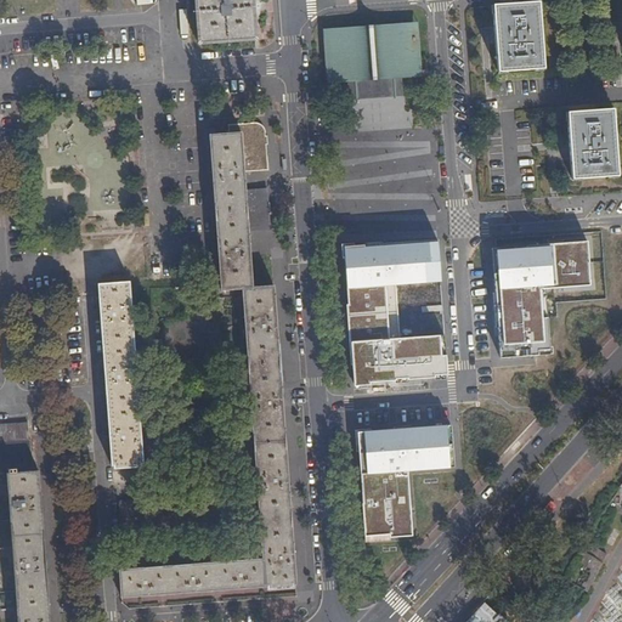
[(192,0),(196,46),(256,41),(253,0),(192,0)]
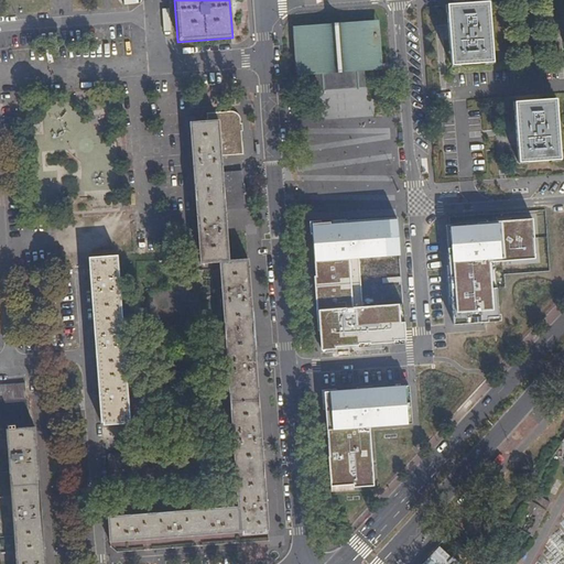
[(488,1),(446,4),(451,65),(492,63),(488,1)]
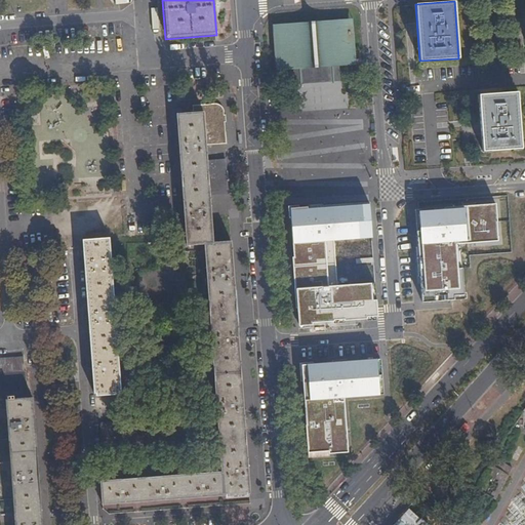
[(350,34),(349,30),(348,30),(347,25),(346,24),(345,22),(341,22),(282,26),(280,26),(279,28),(278,29),(277,31),(280,63),(281,65),(282,66),(283,68),(285,68),(296,68),(297,73),(297,75),(298,76),(300,77),(303,77),(313,73),(318,73),(319,76),(320,77),(321,79),(322,79),(324,79),(327,78),(328,75),(327,69),(326,69),(326,65),(346,64),(348,63),(349,62),(350,59),(348,34),(350,34)]
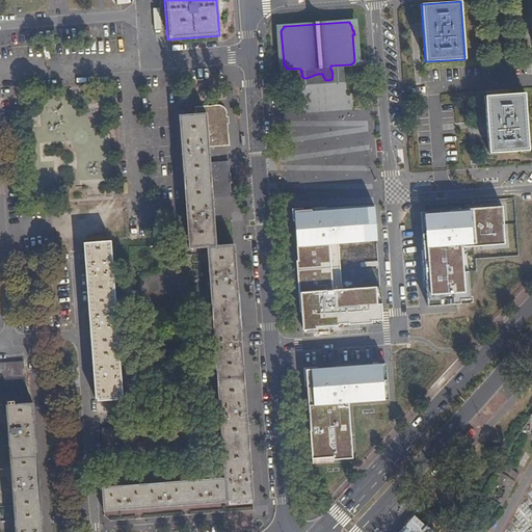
[(484,97),(488,153),(528,151),(524,94),(484,97)]
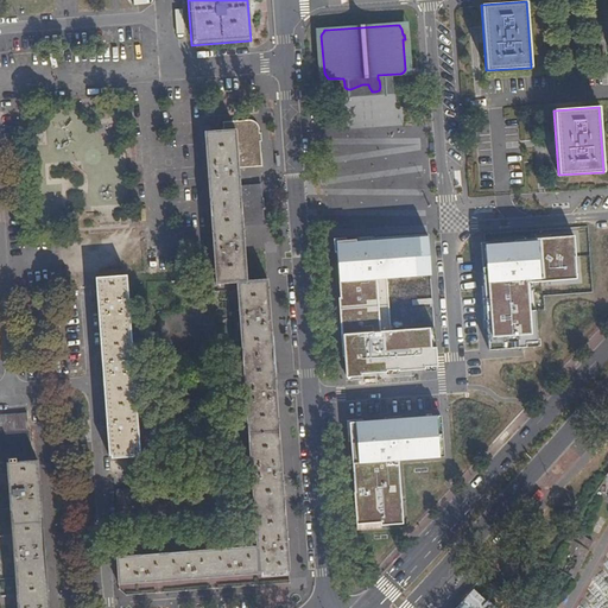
[(115,557),(118,583),(289,570),(267,279),(246,282),(242,226),(264,225),(261,184),(240,185),(239,168),(261,166),(259,141),(261,141),(261,133),(258,133),(258,127),(257,124),(254,121),(251,120),(221,121),(222,130),(204,132),(215,284),(236,282),(257,546),(115,557)]
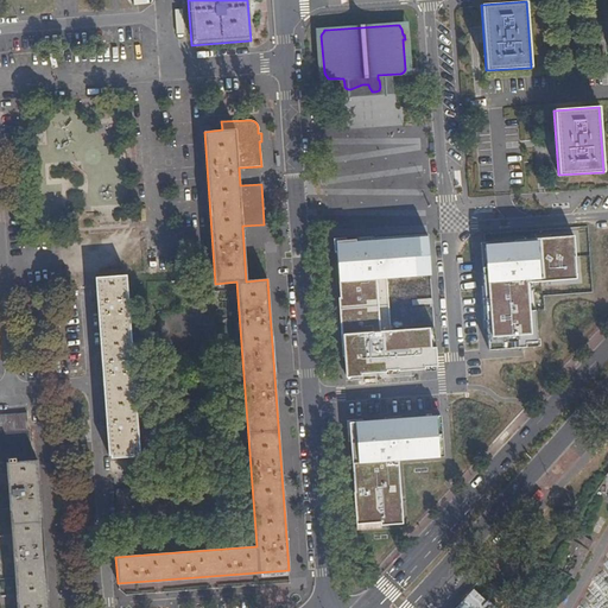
[(426,234),(335,242),(346,375),(436,369),(434,328),(390,331),(385,278),(430,276),(426,234)]
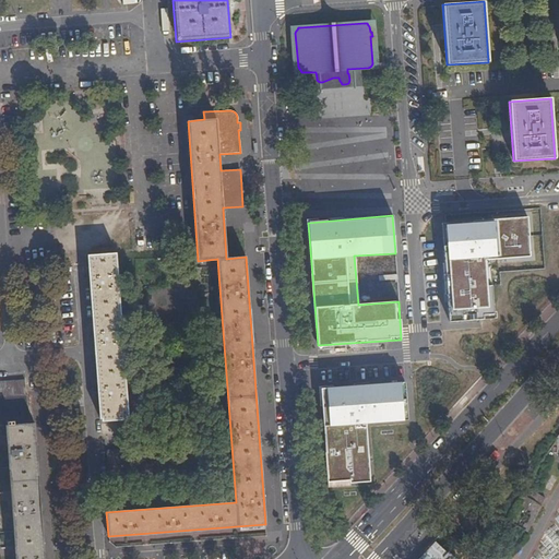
[(526,218),(442,225),(450,320),(494,318),(489,260),(530,257),(526,218)]
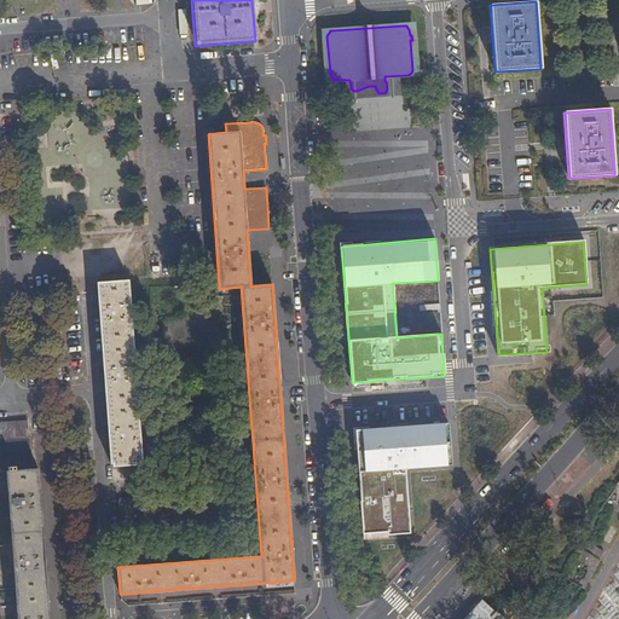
[(128,281),(96,282),(109,464),(142,462),(128,281)]
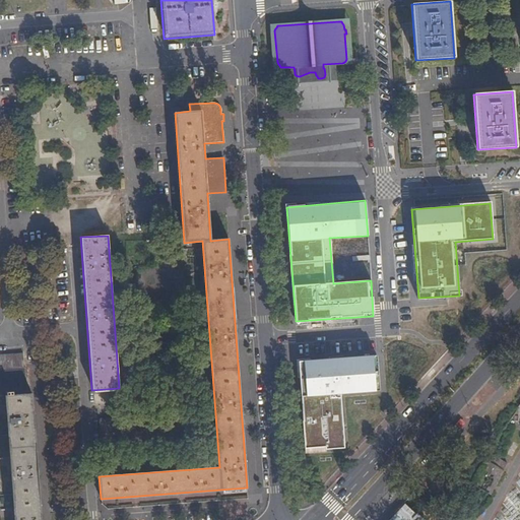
[(41,519),(31,393),(26,394),(25,368),(24,368),(23,353),(0,354),(0,396),(5,396),(14,519),(41,519)]
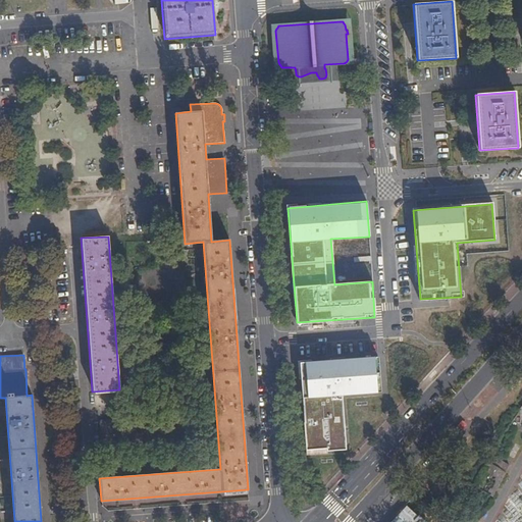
[(378,357),(299,363),(306,453),(346,450),(342,396),(381,392),(378,357)]
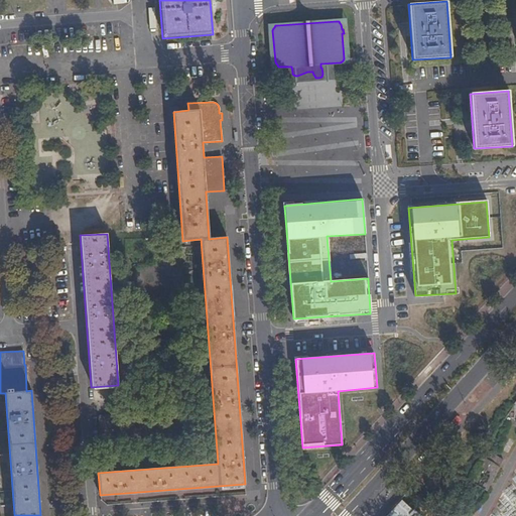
[(98,415),(100,442),(200,435),(198,408),(98,415)]
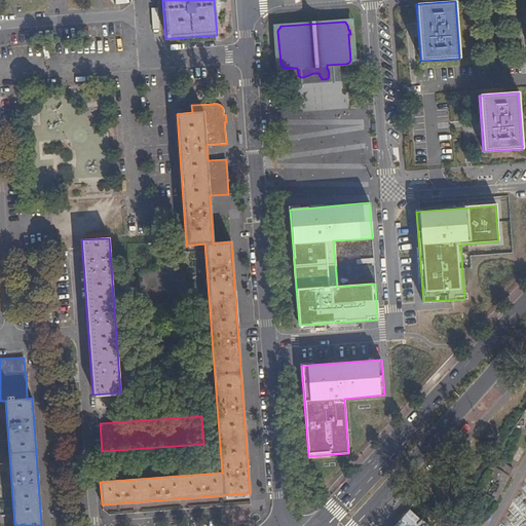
[(491,465),(477,489),(496,500),(510,476),(513,468),(499,461),(495,467),(491,465)]
